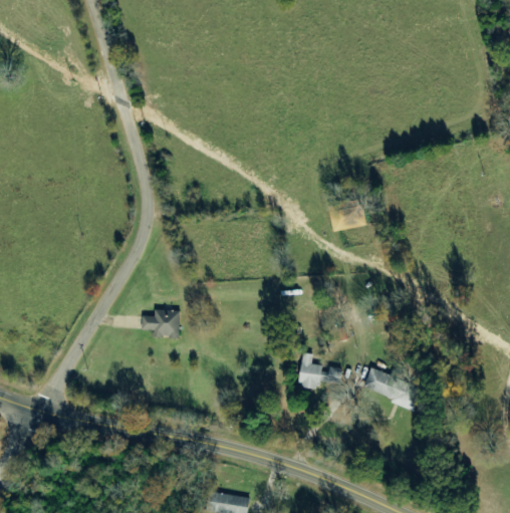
[(141,315),(141,329),(152,329),(152,336),(177,337),(178,310),(153,309),(153,316),(141,315)]
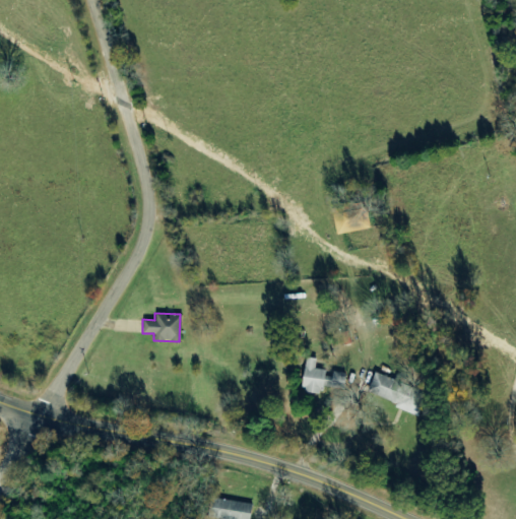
[(302,387),(343,392),(346,373),(329,371),(329,370),(314,368),(316,358),(306,357),(302,387)]
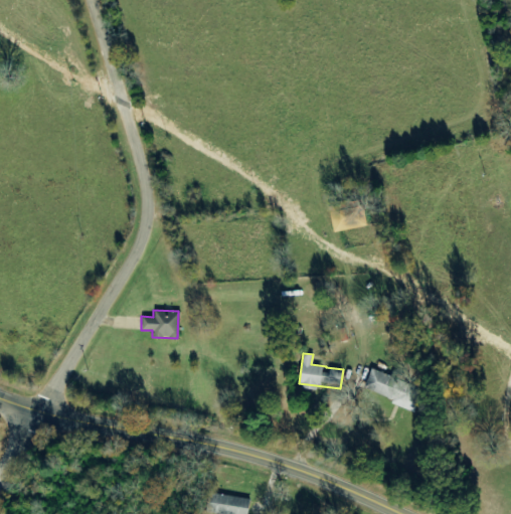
[(414,409),(422,387),(371,369),(363,390),(414,409)]
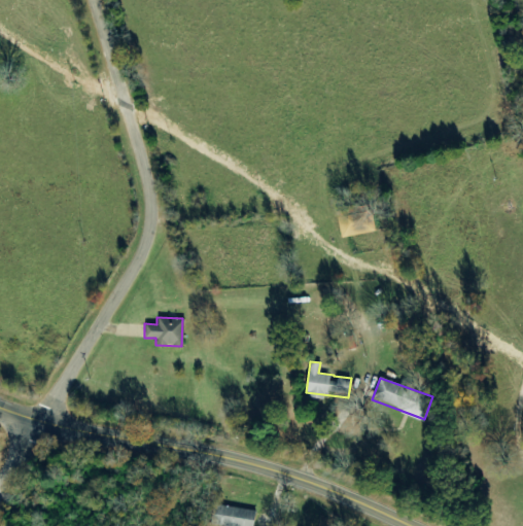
[(253,525),(256,510),(214,502),(211,524),(227,525),(253,525)]
